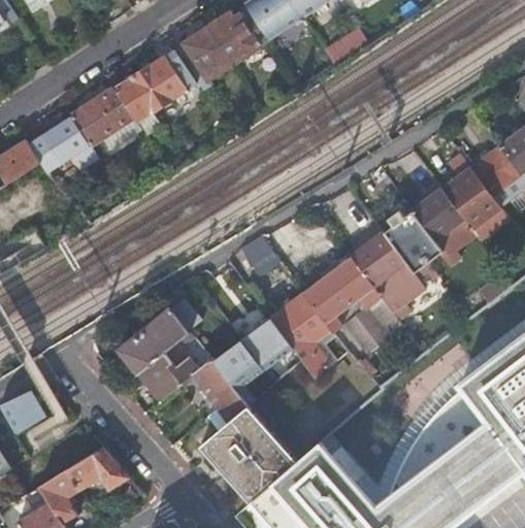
[(0,32),(20,20),(5,0),(0,0),(0,32)]
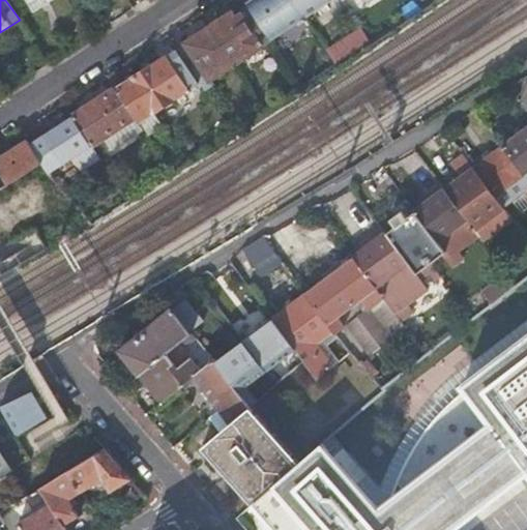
[(26,0),(33,10),(50,0),(26,0)]
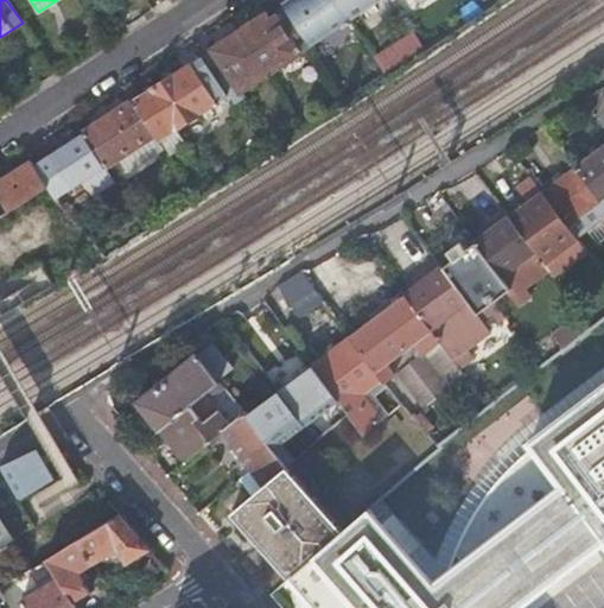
[(291,0),(318,40),(348,21),(334,0),(291,0)]
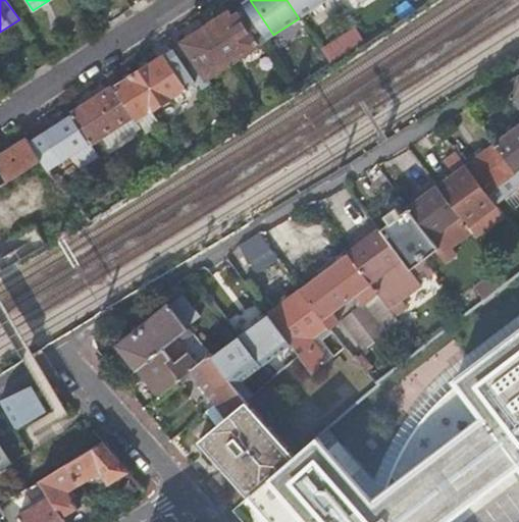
[(287,0),(299,18),(325,1),(323,0),(287,0)]
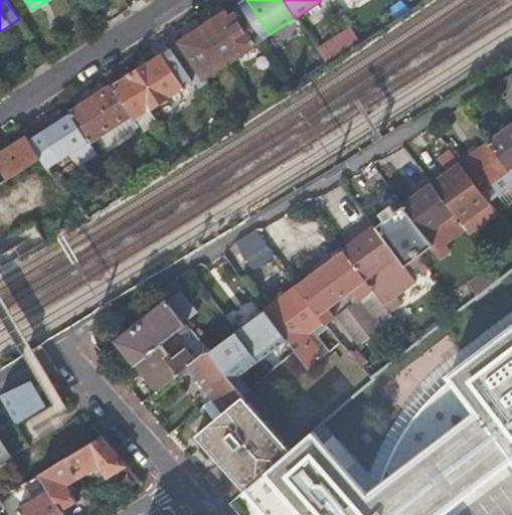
[(204,25),(228,61),(262,40),(240,8),(239,7),(231,12),(232,14),(227,17),(224,12),(204,25)]
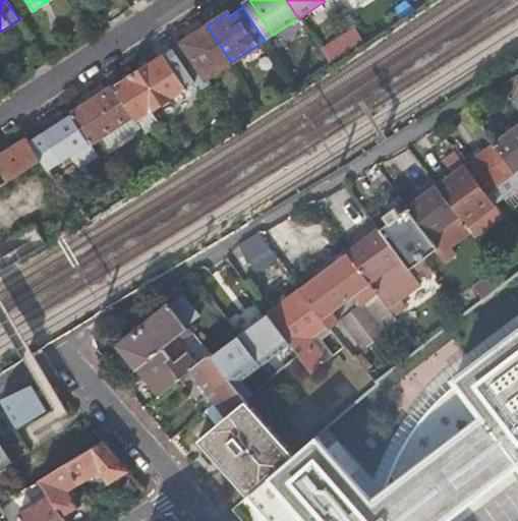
[(173,49),(196,83),(205,78),(206,79),(231,62),(207,25),(181,43),(181,44),(173,49)]
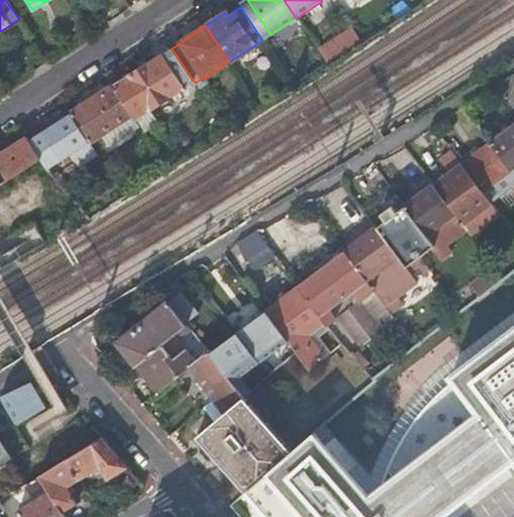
[(127,76),(149,110),(184,88),(161,54),(131,73),(127,76)]
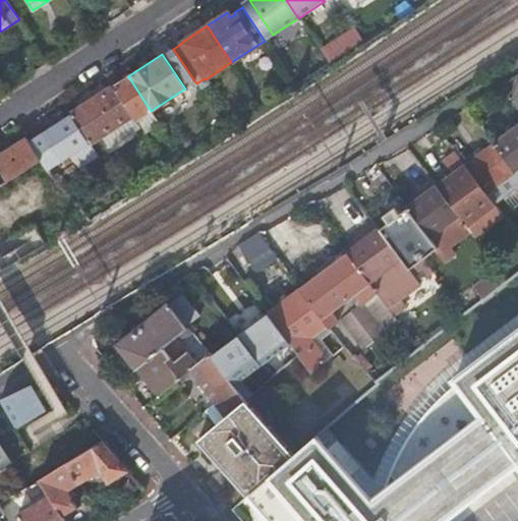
[(130,116),(134,122),(151,111),(128,76),(118,83),(110,69),(103,74),(112,87),(130,116)]
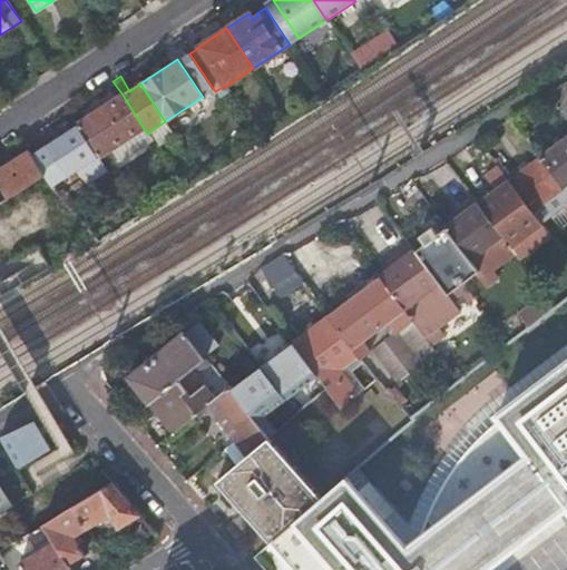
[(566,124),(566,86),(563,99),(557,112),(566,124)]
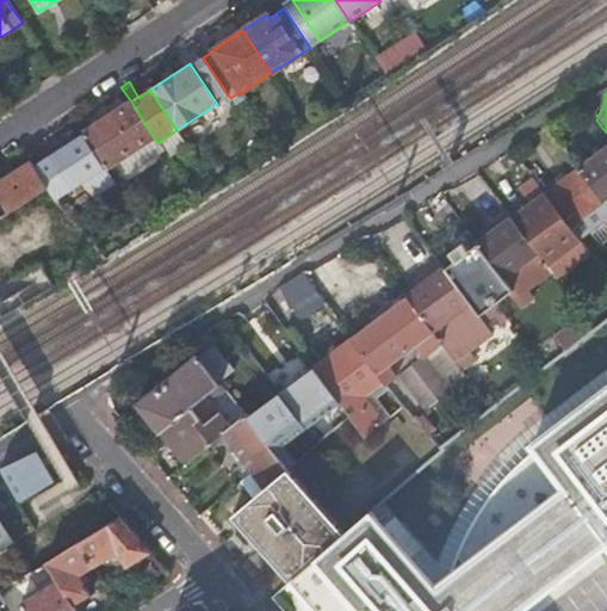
[(82,134),(105,167),(153,136),(131,102),(82,134)]
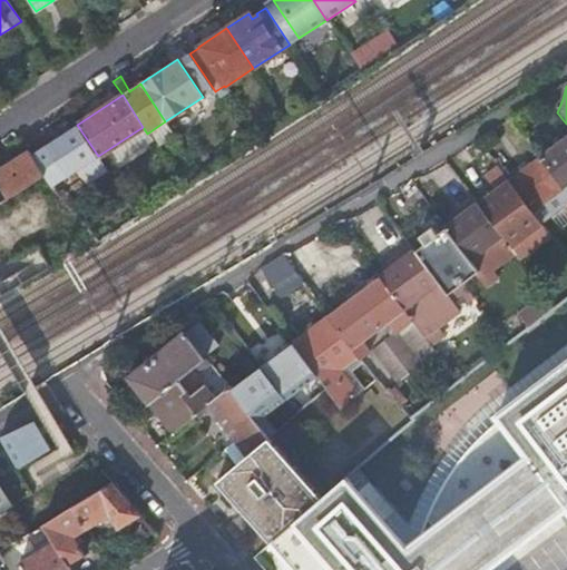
[(66,177),(98,156),(77,125),(46,145),(66,177)]
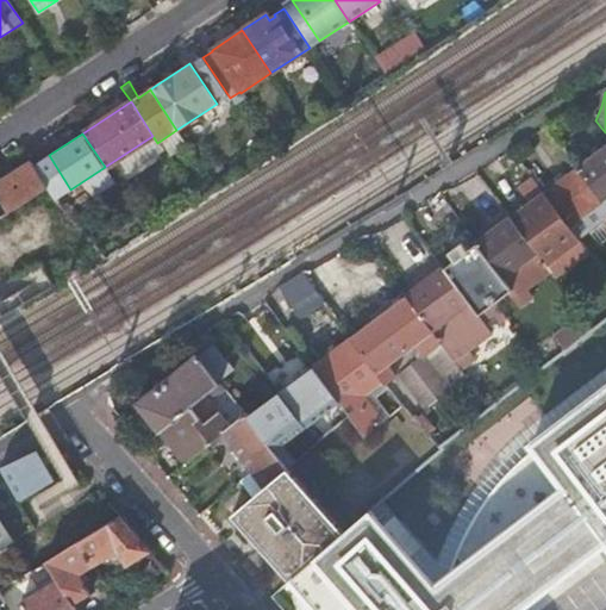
[(605,209),(605,145),(576,169),(605,209)]
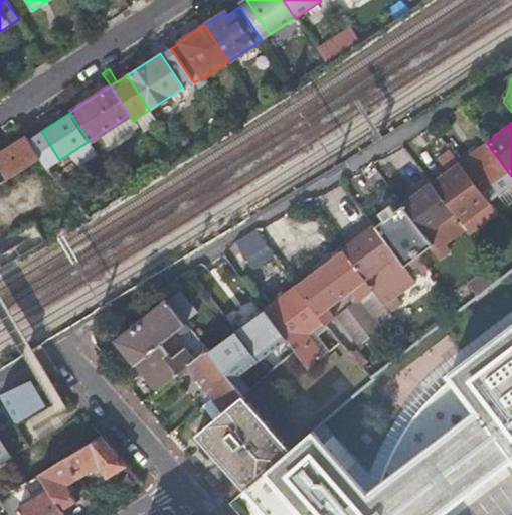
[(49,167),(59,160),(41,131),(30,138),(49,167)]
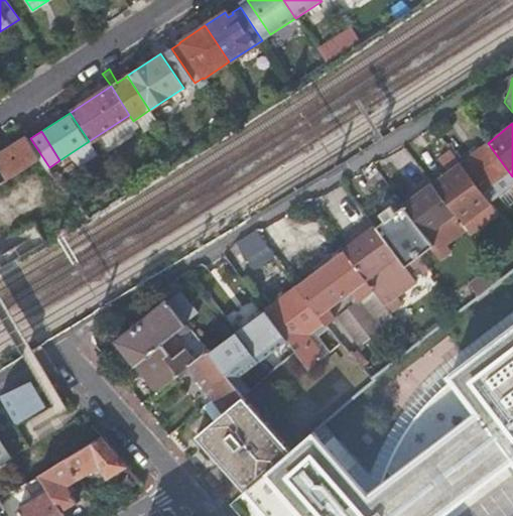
[(0,173),(5,181),(38,159),(39,159),(25,137),(0,153),(0,173)]
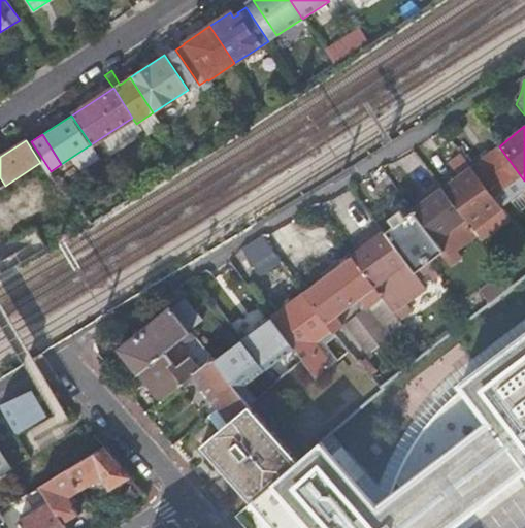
[(500,208),(524,189),(524,180),(499,146),(484,157),(469,168),(500,208)]
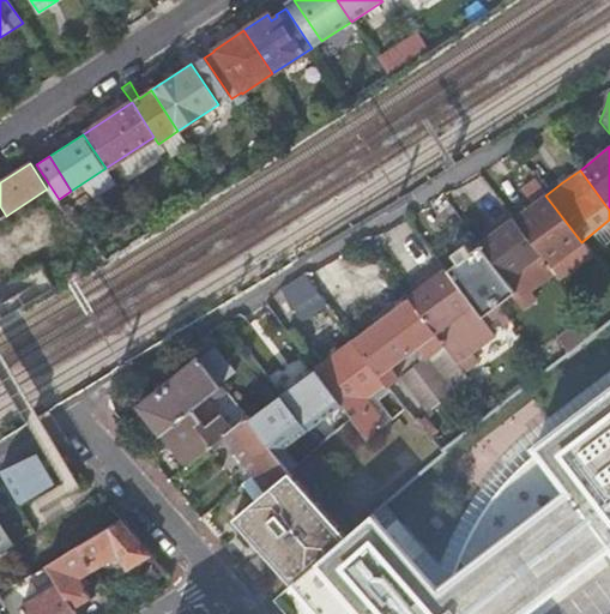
[(554,280),(590,253),(581,242),(545,196),(533,180),(519,192),(531,206),(524,212),(512,221),(545,269),(554,280)]
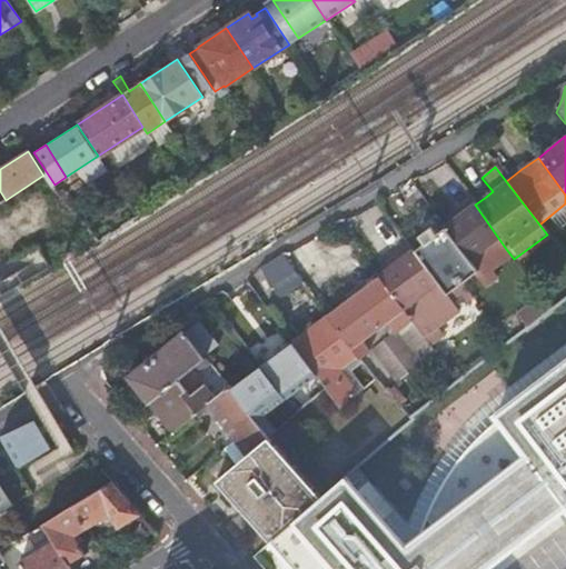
[(502,252),(506,249),(475,205),(472,200),(464,206),(457,211),(460,216),(454,221),(444,229),(476,272),(484,266),(475,253),(493,241),(502,252)]
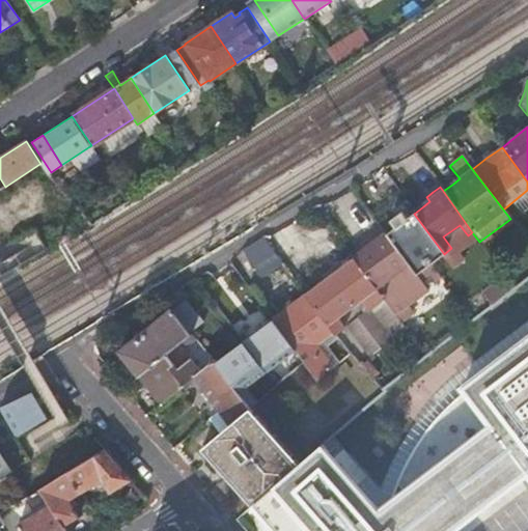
[(1,190),(0,191),(0,206),(8,201),(1,190)]
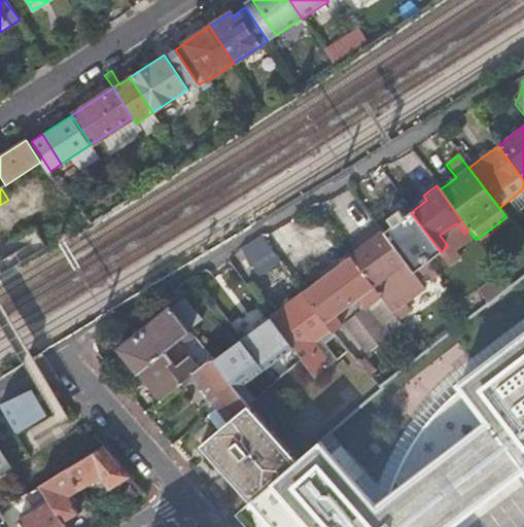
[(417,200),(420,205),(426,200),(423,196),(417,200)]
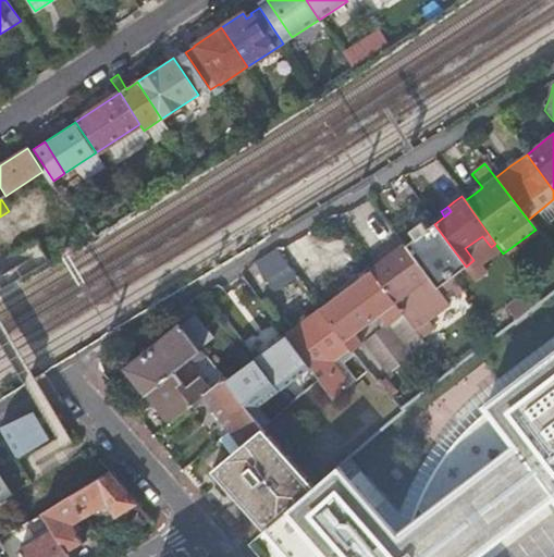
[(0,235),(14,226),(8,214),(0,219),(0,235)]
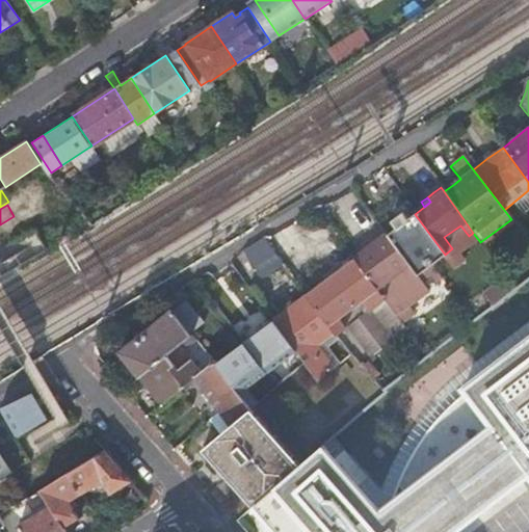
[(416,275),(431,265),(445,255),(415,214),(408,218),(402,222),(398,225),(386,235),(416,275)]
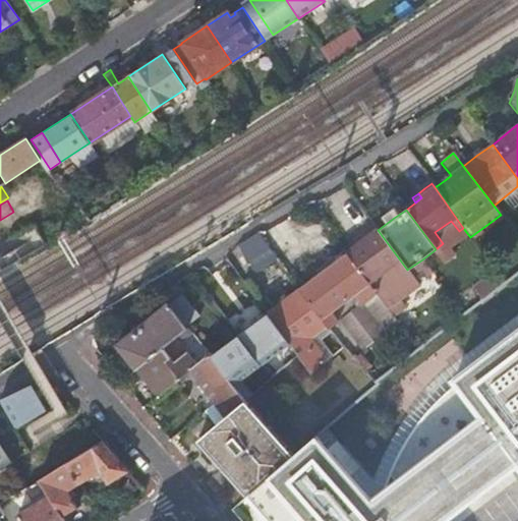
[(443,243),(459,231),(451,221),(435,232),(443,243)]
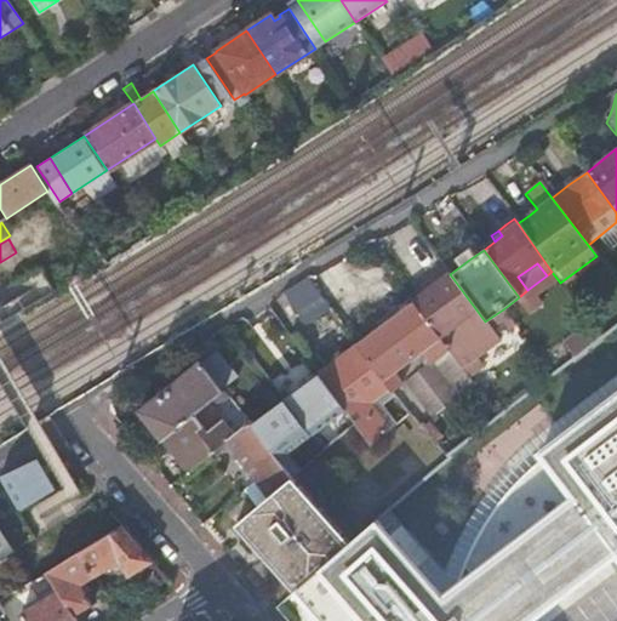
[(450,274),(445,267),(436,273),(429,279),(434,286),(428,291),(412,303),(447,351),(460,366),(466,362),(474,355),(497,339),(491,329),(485,322),(450,274)]
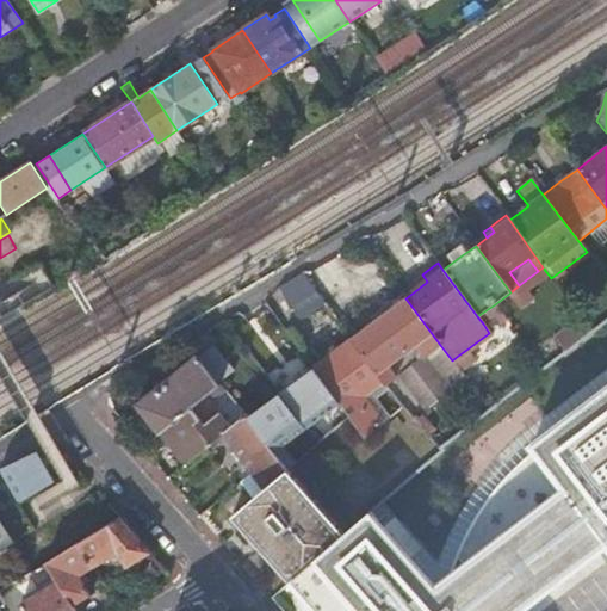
[(298,322),(322,303),(302,275),(278,289),(283,297),(289,307),(290,306),(298,322)]
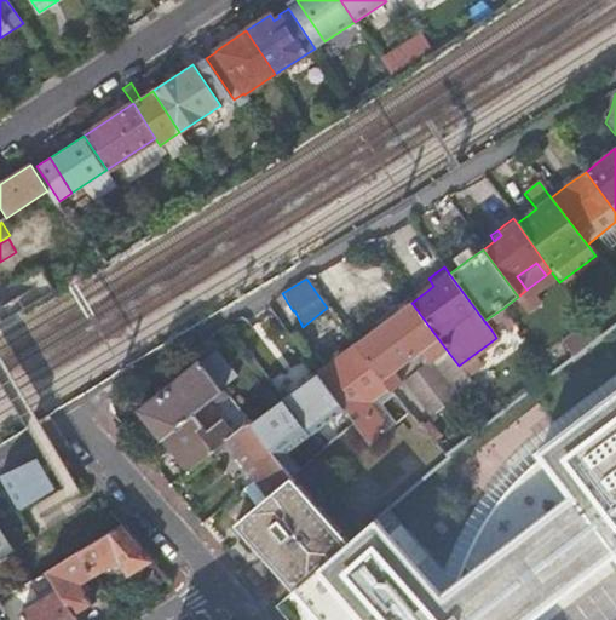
[(427,291),(433,286),(429,279),(422,283),(427,291)]
